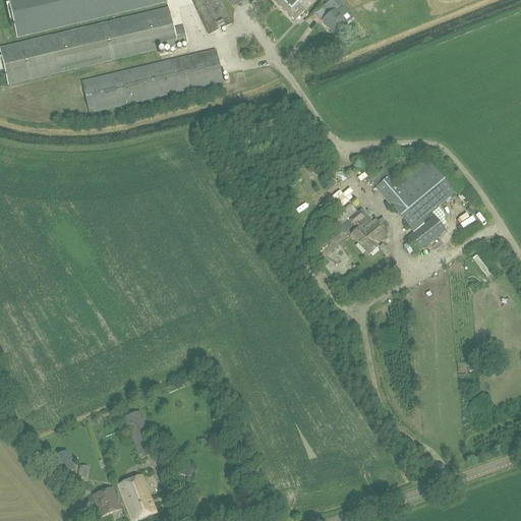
[(167,2),(166,0),(8,0),(9,5),(5,5),(10,27),(14,26),(17,38),(167,2)]
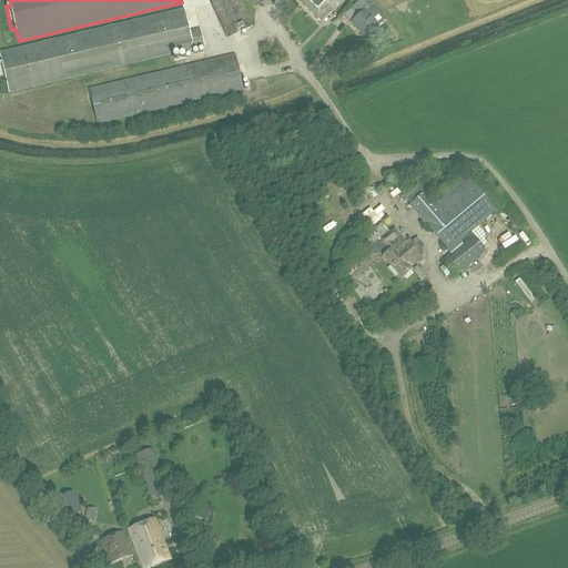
[(210,0),(227,38),(252,27),(239,0),(210,0)]
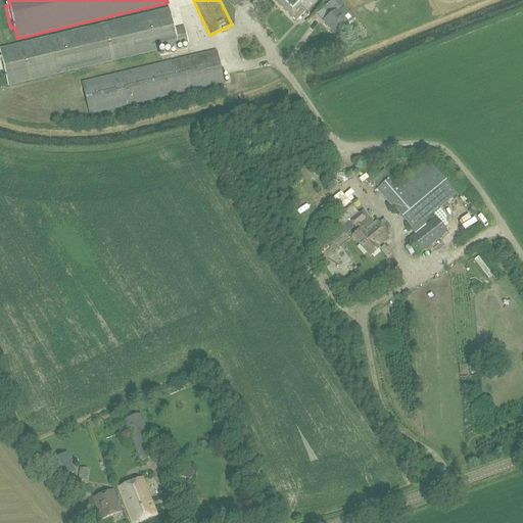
[(273,0),(295,21),(316,1),(315,0),(273,0)]
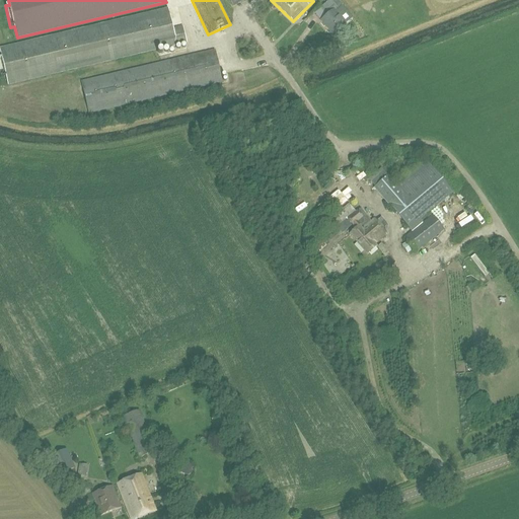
[(346,26),(335,12),(338,9),(343,5),(339,0),(329,0),(319,8),(326,16),(320,21),(334,36),(346,26)]
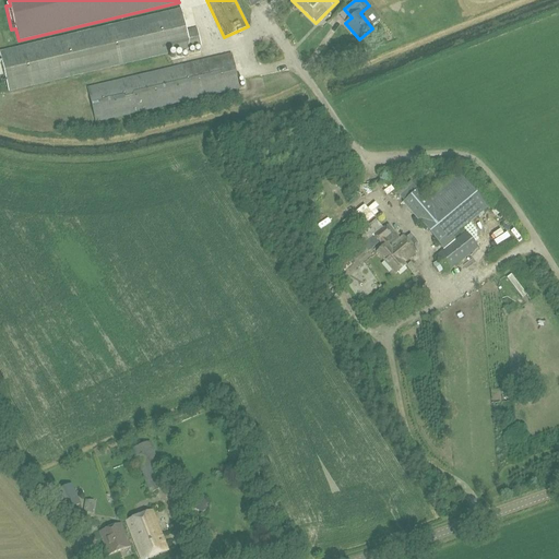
[(370,18),(377,14),(373,8),(367,11),(370,18)]
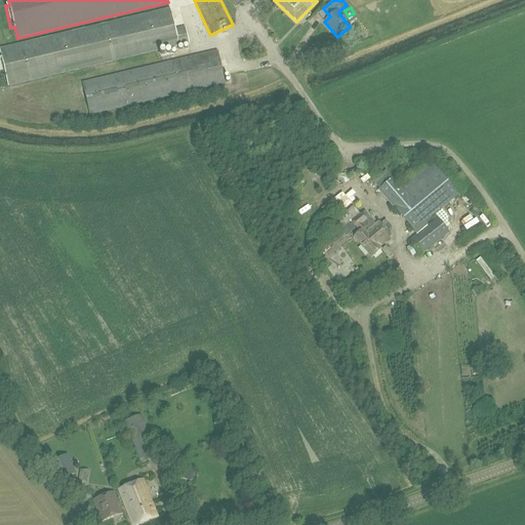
[(185,28),(174,30),(169,8),(0,48),(0,54),(7,87),(189,44),(185,28)]
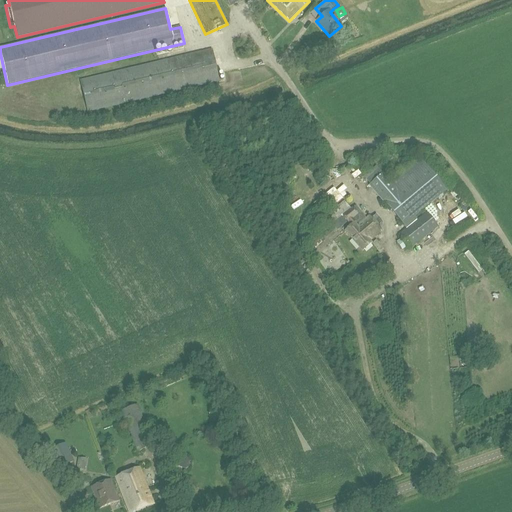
[(88,113),(219,80),(211,49),(80,82),(88,113)]
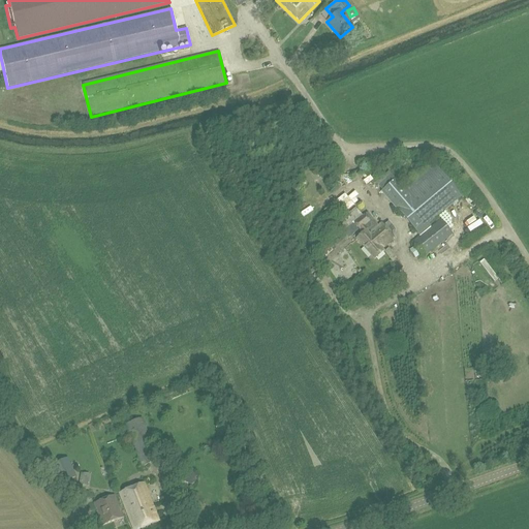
[(434,161),(403,187),(397,180),(382,192),(389,199),(419,237),(411,243),(424,257),(453,234),(440,219),(431,227),(428,224),(463,195),(434,161)]
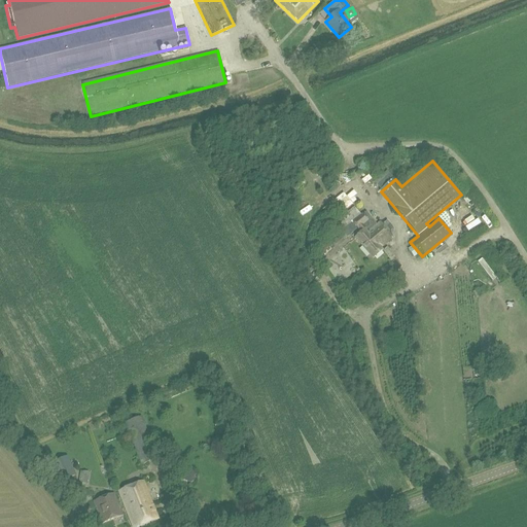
[(387,172),(375,182),(379,187),(391,177),(387,172)]
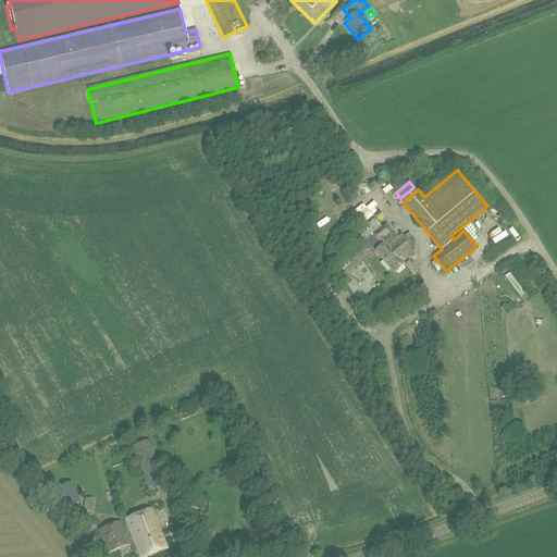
[(361,221),(366,225),(380,214),(375,209),(361,221)]
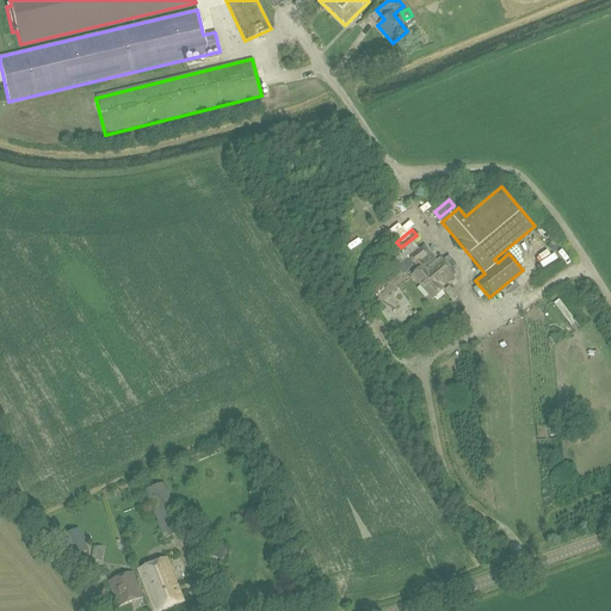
[(412,241),(402,250),(401,247),(387,259),(394,267),(382,277),(388,283),(400,273),(395,269),(409,258),(419,270),(411,276),(431,300),(443,290),(440,288),(455,276),(440,258),(426,270),(419,261),(426,255),(420,248),(419,250),(412,241)]
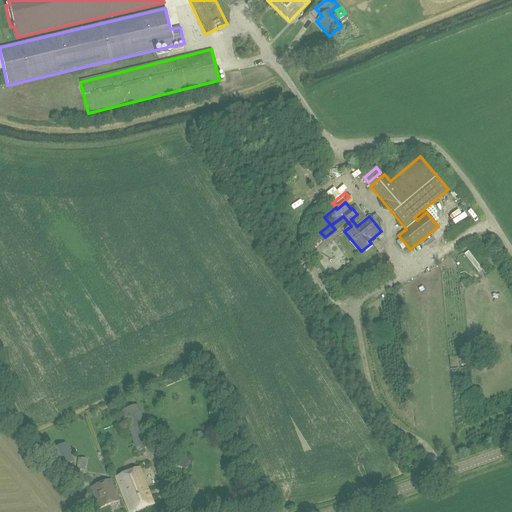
[(122,411),(138,452),(153,446),(137,405),(122,411)]
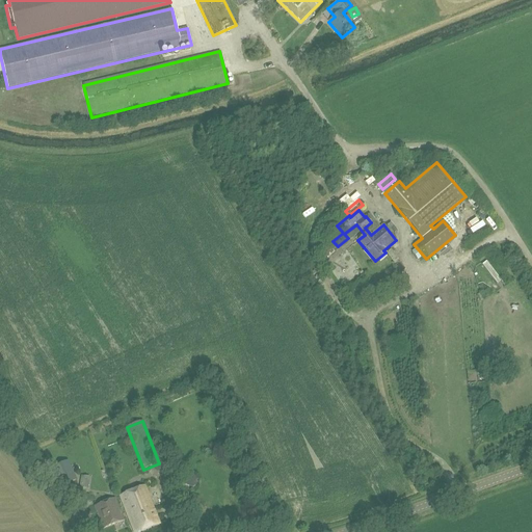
[(77,479),(69,460),(50,468),(58,487),(77,479)]
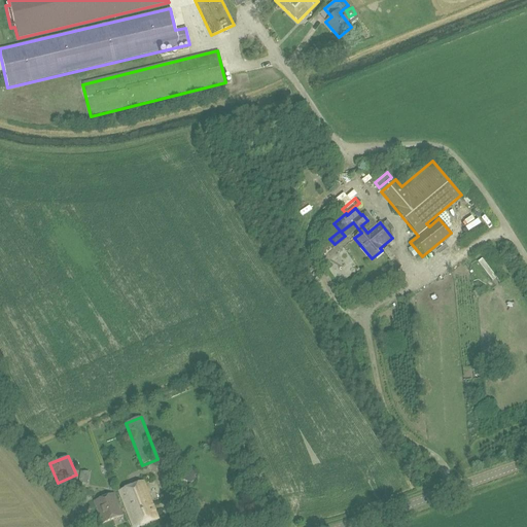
[(118,491),(132,526),(136,526),(157,519),(143,482),(118,491)]
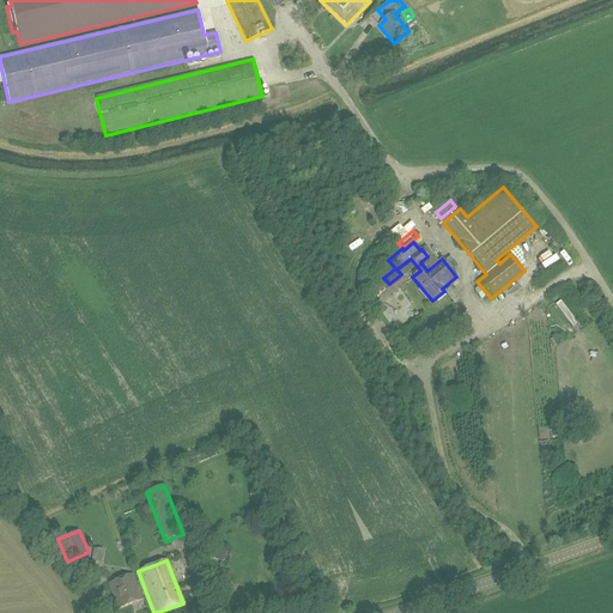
[(108,583),(119,608),(141,600),(132,574),(108,583)]
